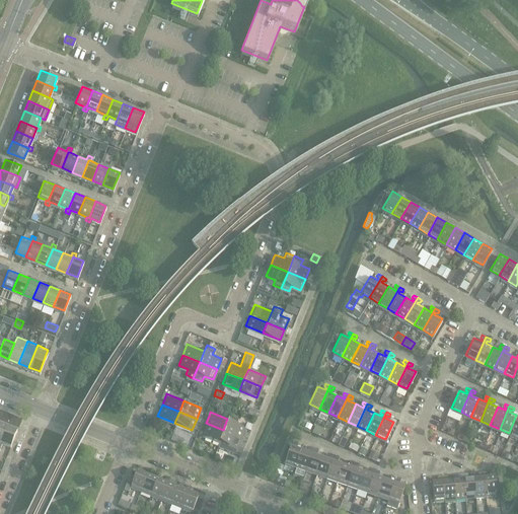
[(230,414),(227,419),(223,430),(240,437),(244,426),(235,422),(237,417),(230,414)]
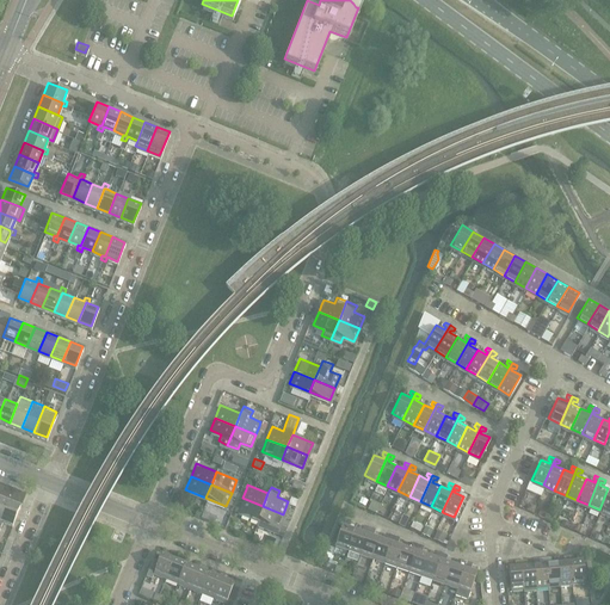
[(609,489),(608,488),(599,510),(609,513),(609,489)]
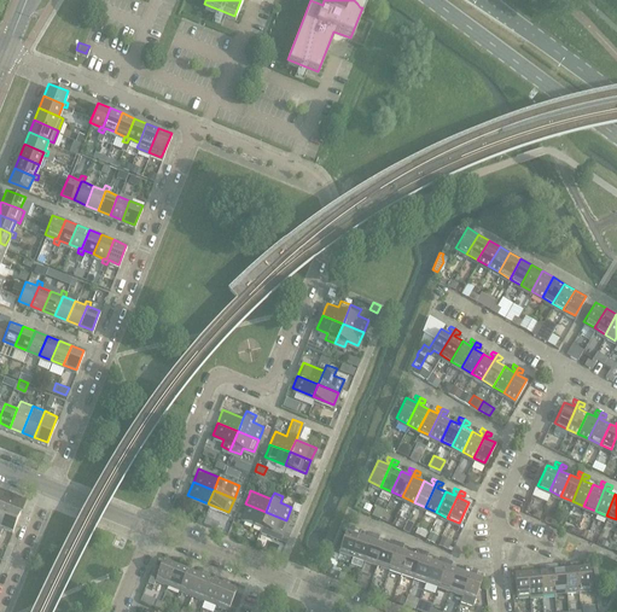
[(245,503),(242,511),(240,516),(261,524),(266,512),(245,503)]
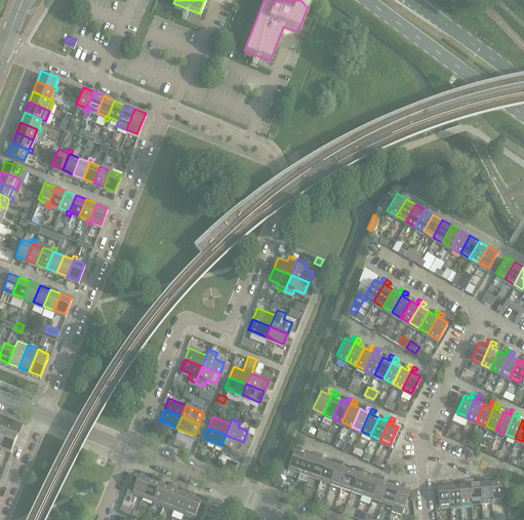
[(16,433),(6,429),(0,443),(0,445),(1,445),(10,449),(16,433)]
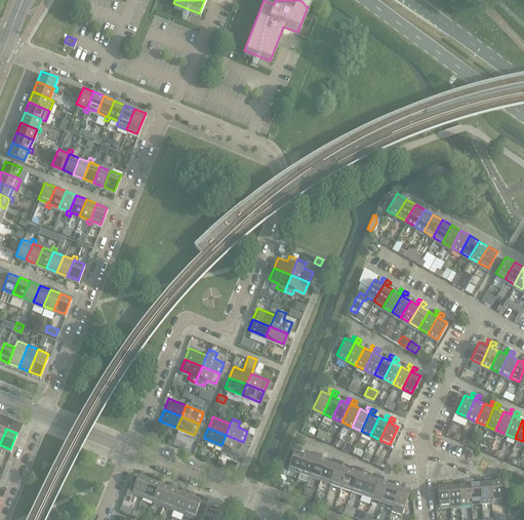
[(222,445),(219,449),(237,456),(238,455),(241,448),(243,442),(226,435),(222,445)]
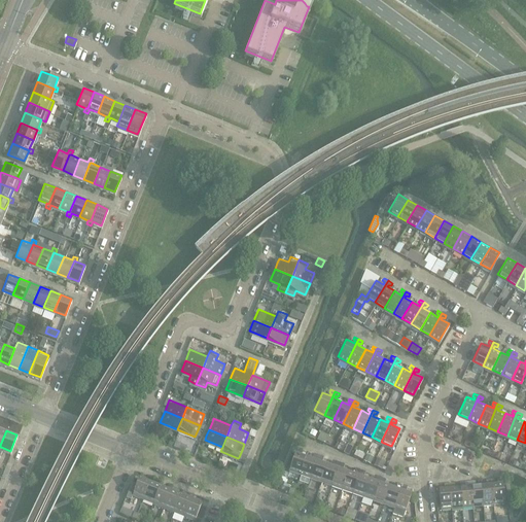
[(349,451),(352,444),(347,441),(343,449),(349,451)]
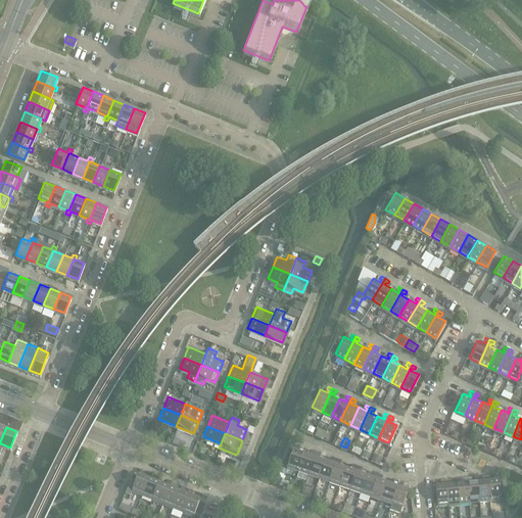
[(299,442),(294,441),(292,448),(286,464),(297,468),(302,451),(297,449),(299,442)]
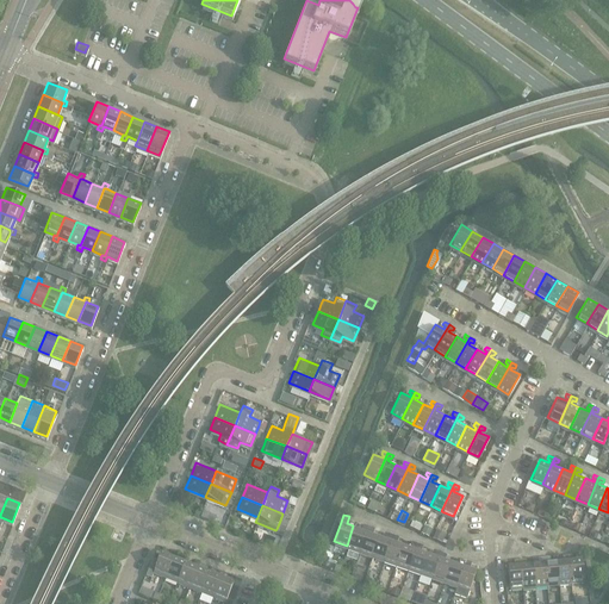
[(360,528),(353,525),(347,546),(359,549),(368,523),(362,521),(360,528)]
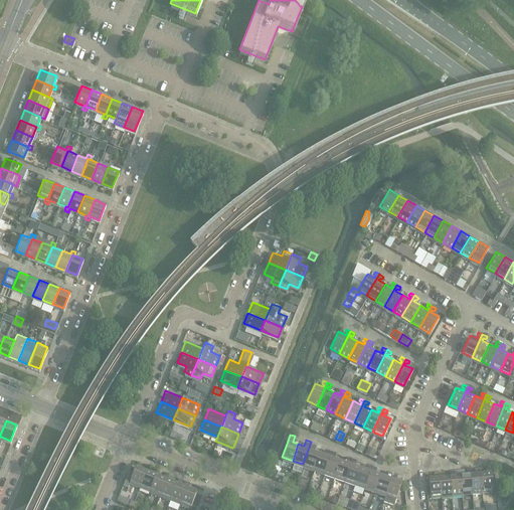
[(315,443),(311,442),(303,464),(313,468),(319,452),(313,450),(315,443)]
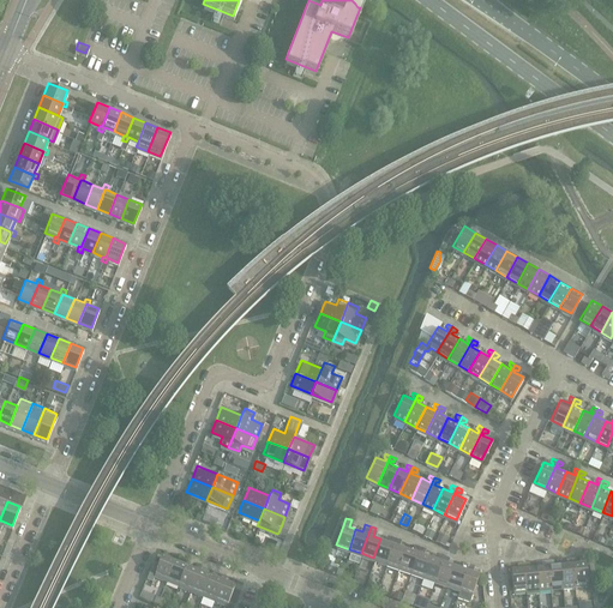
[(386,540),(380,539),(373,558),(385,561),(395,535),(389,533),(386,540)]
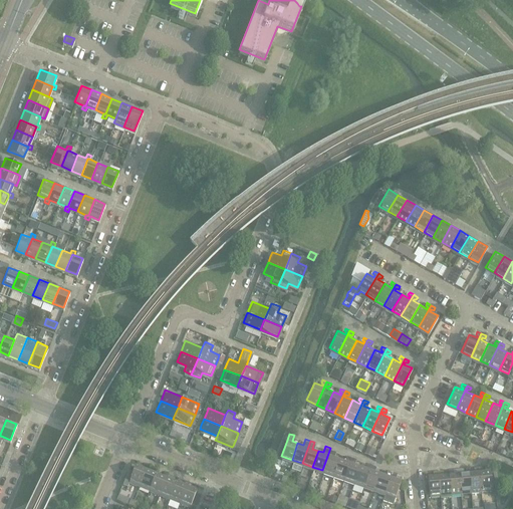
[(335,450),(330,448),(322,470),(332,474),(338,458),(333,456),(335,450)]
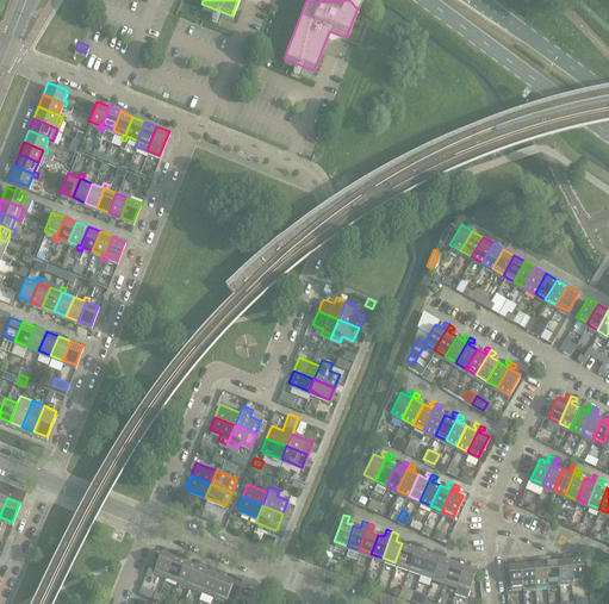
[(409,546),(402,543),(395,562),(408,567),(416,540),(411,537),(409,546)]
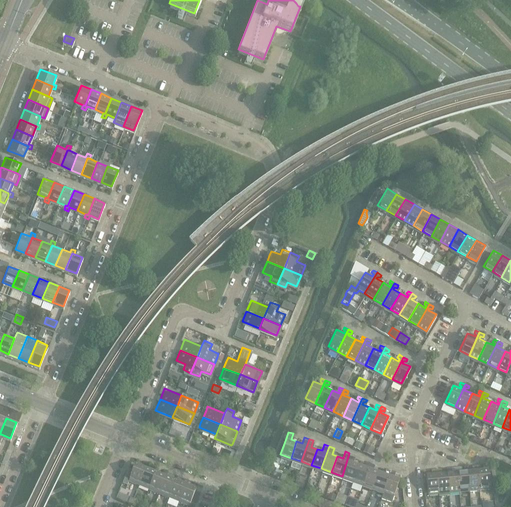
[(354,455),(349,453),(342,476),(352,479),(357,463),(352,461),(354,455)]
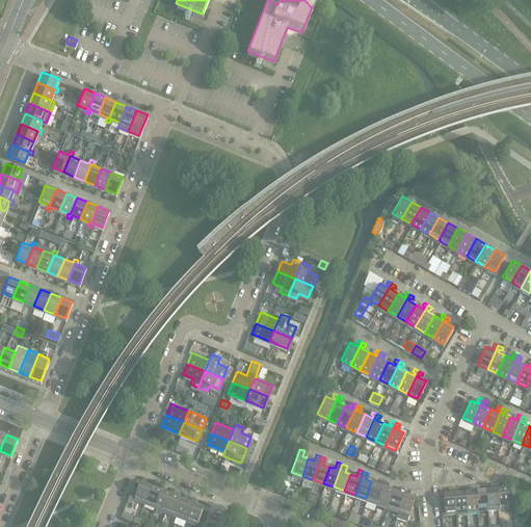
[(377,483),(371,481),(366,498),(376,502),(385,478),(379,476),(377,483)]
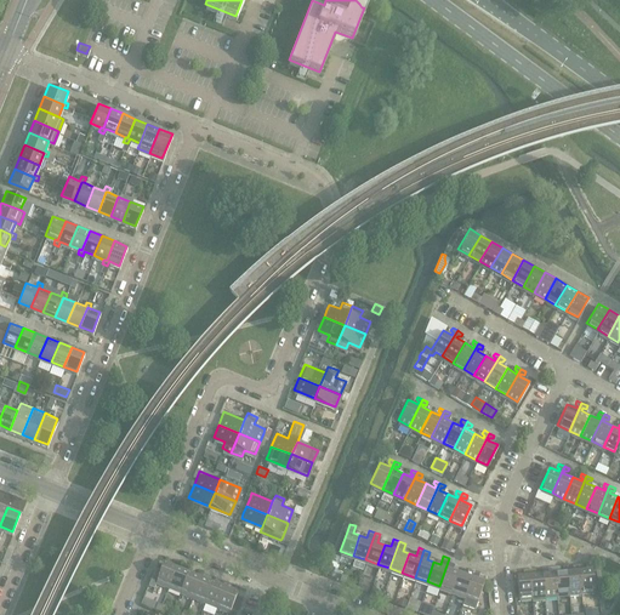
[(455,561),(449,558),(439,586),(451,590),(459,570),(451,568),(455,561)]
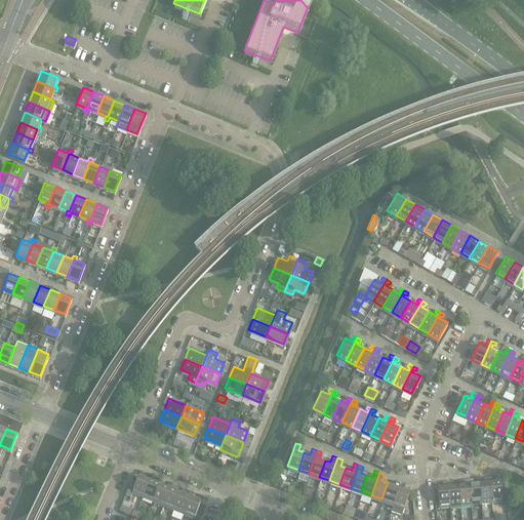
[(131,490),(142,494),(149,478),(137,473),(135,479),(130,477),(124,491),(129,493),(131,490)]
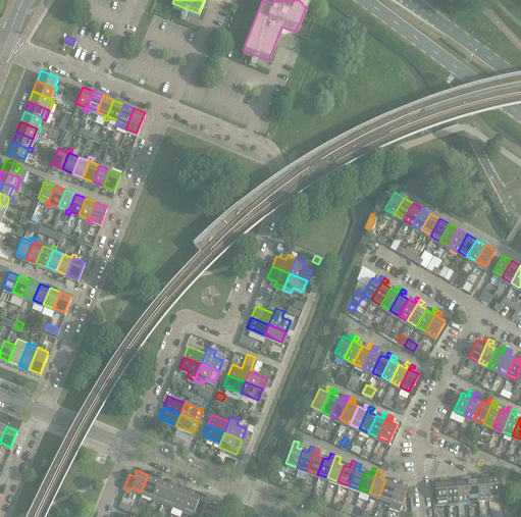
[(484,477),(476,478),(477,498),(488,497),(485,471),(480,472),(481,475),(483,475),(484,477)]
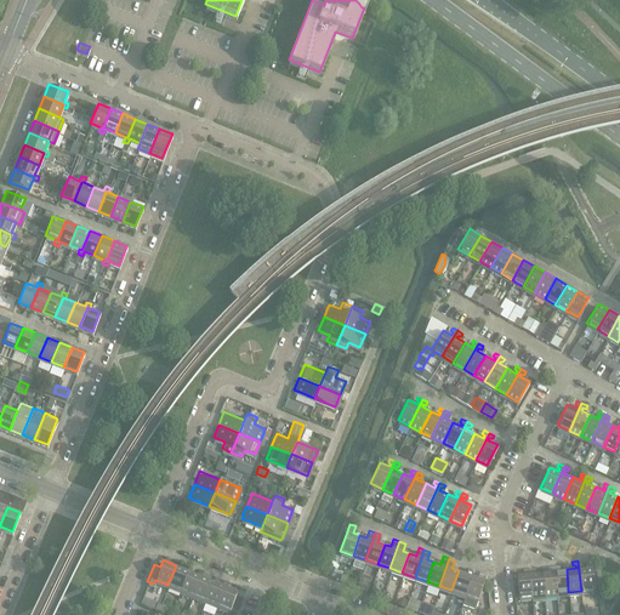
[(584,561),(578,561),(581,591),(593,590),(591,567),(581,568),(581,565),(584,564),(584,561)]
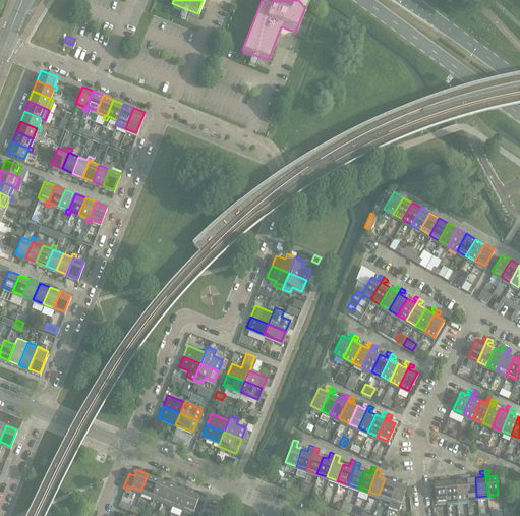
[(462,478),(454,479),(456,499),(466,498),(464,472),(459,473),(459,476),(462,476),(462,478)]
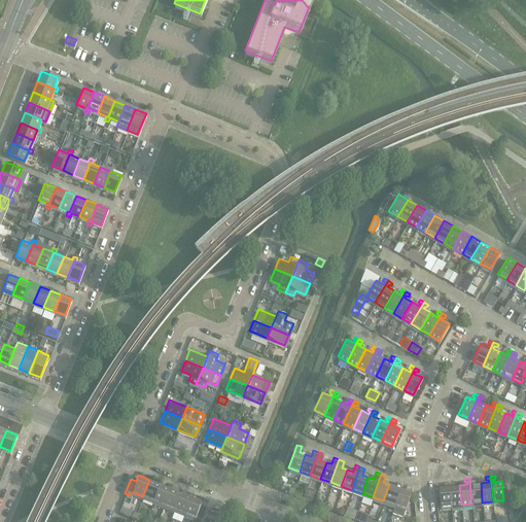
[(475,478),(469,478),(471,503),(482,502),(481,483),(471,484),(471,482),(475,481),(475,478)]
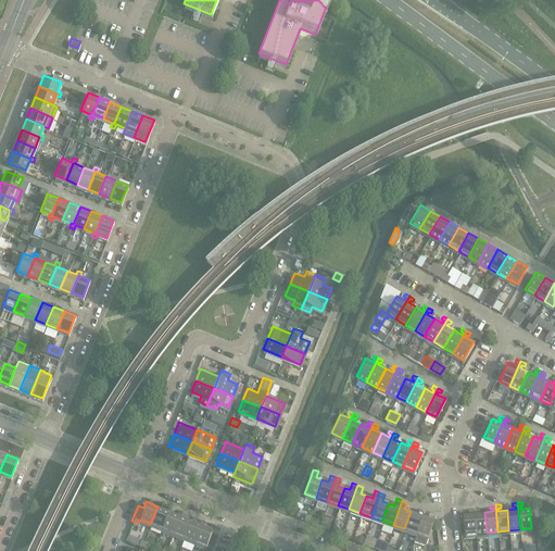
[(168,511),(158,506),(150,524),(161,528),(168,511)]
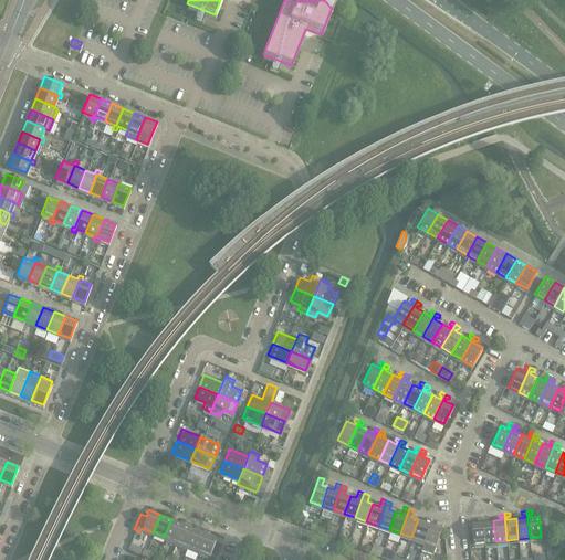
[(424,521),(418,519),(411,537),(422,541),(431,516),(426,515),(424,521)]
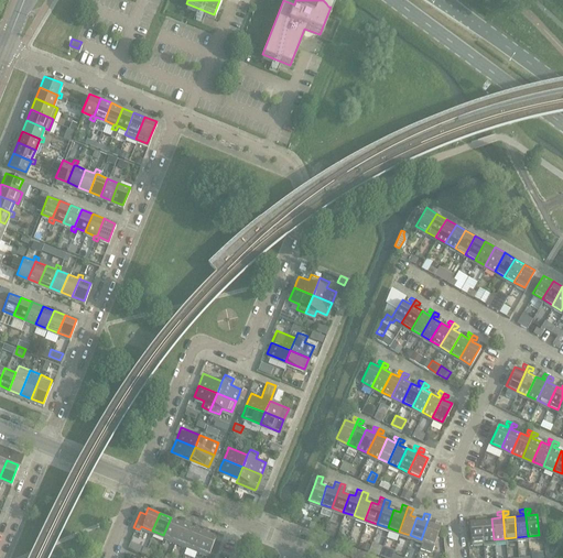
[(471,542),(483,540),(480,513),(475,514),(475,517),(478,517),(478,520),(468,521),(471,542)]
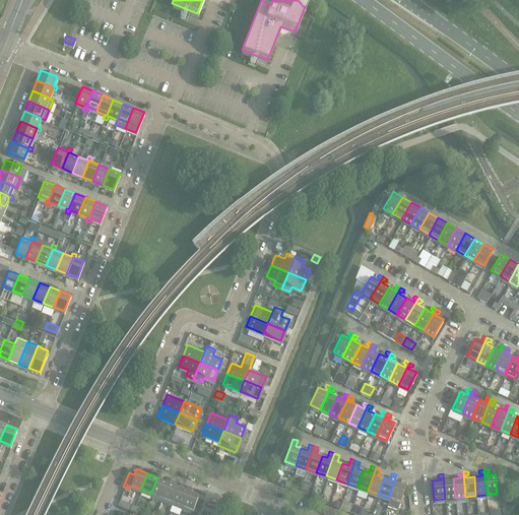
[(447,473),(443,473),(445,499),(455,498),(453,478),(445,479),(445,477),(448,476),(447,473)]
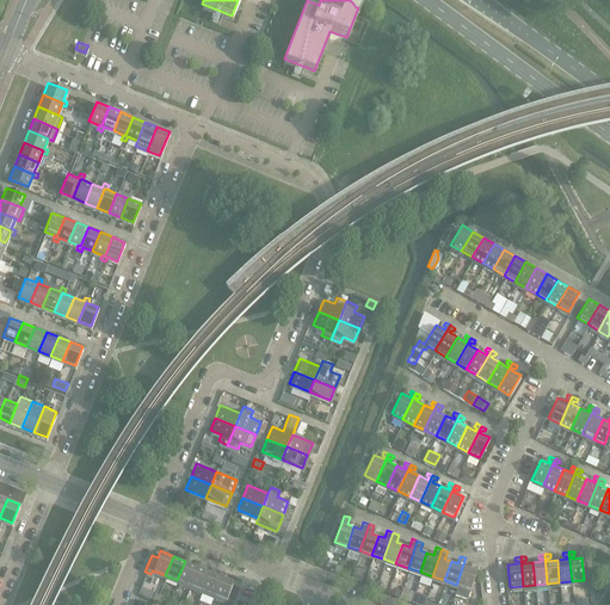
[(472,560),(466,557),(456,585),(454,592),(467,596),(469,590),(475,569),(469,567),(472,560)]
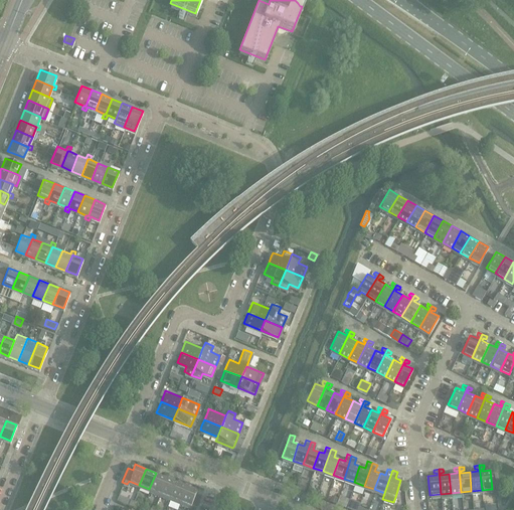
[(166,477),(156,473),(149,489),(159,493),(166,477)]
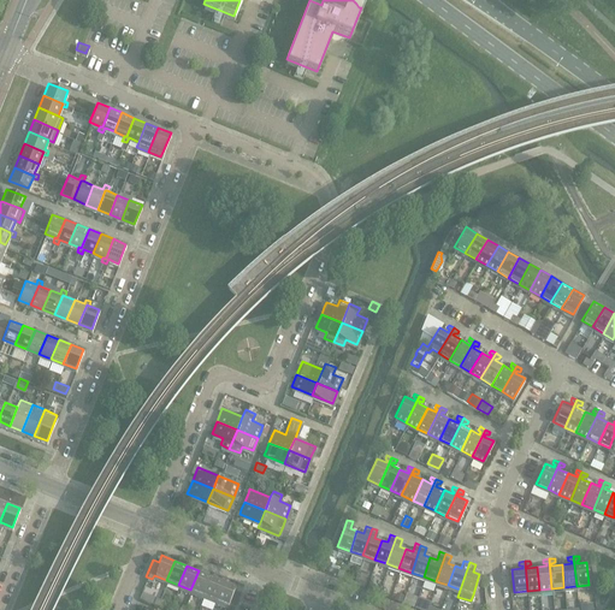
[(211,575),(199,570),(190,590),(202,594),(211,575)]
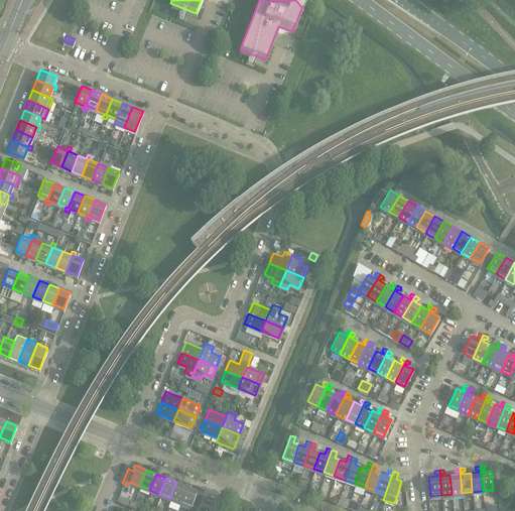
[(186,486),(176,482),(169,498),(179,502),(186,486)]
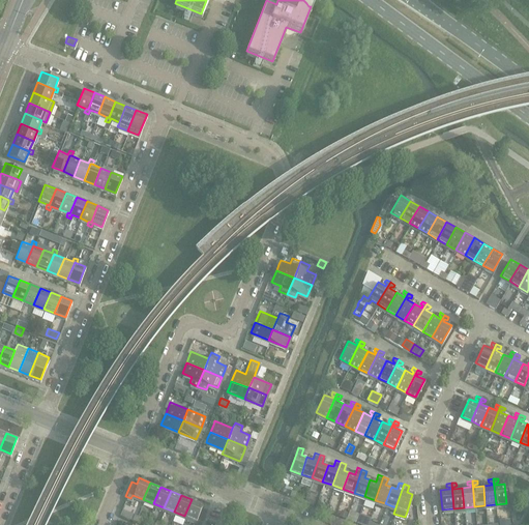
[(195,521),(201,506),(202,503),(192,499),(184,516),(195,521)]
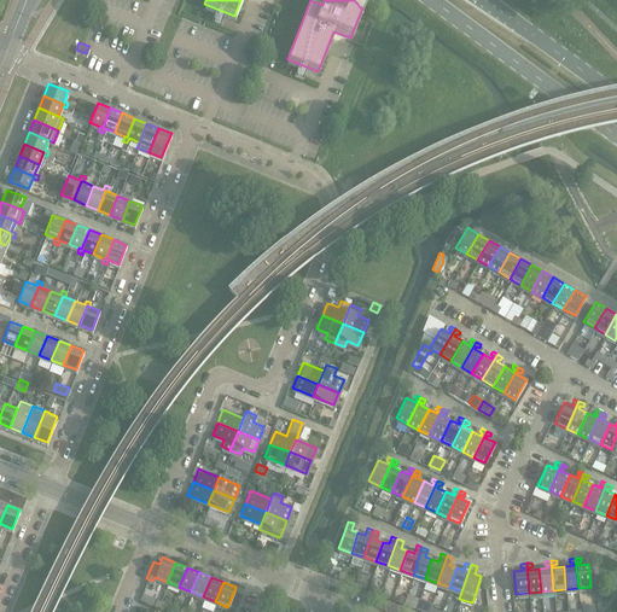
[(161,598),(143,590),(139,596),(157,605),(161,598)]
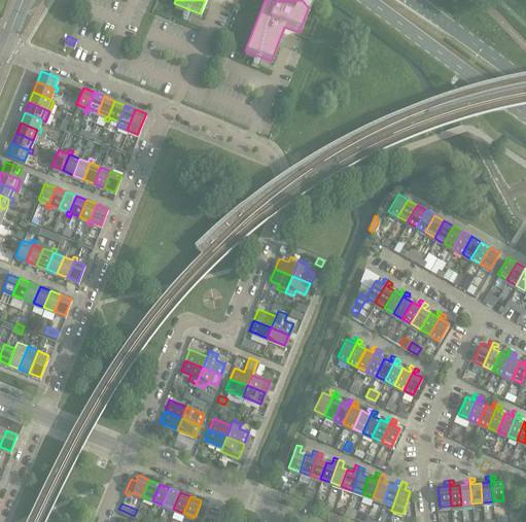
[(197,521),(204,506),(200,503),(194,518),(193,521),(194,521),(197,521)]
